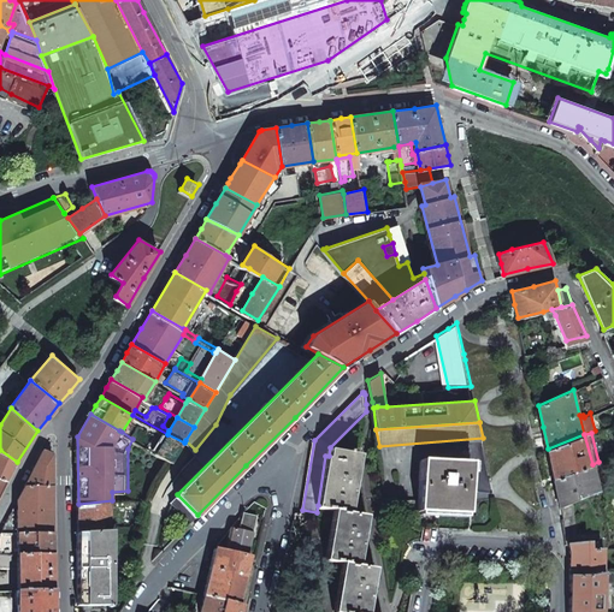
[(167,434),(157,452),(173,461),(184,443),(167,434)]
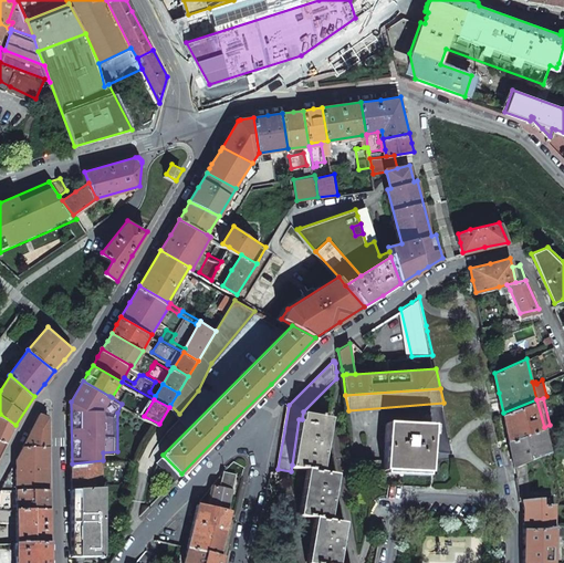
[(507,426),(510,440),(544,427),(536,399),(503,413),(507,426)]
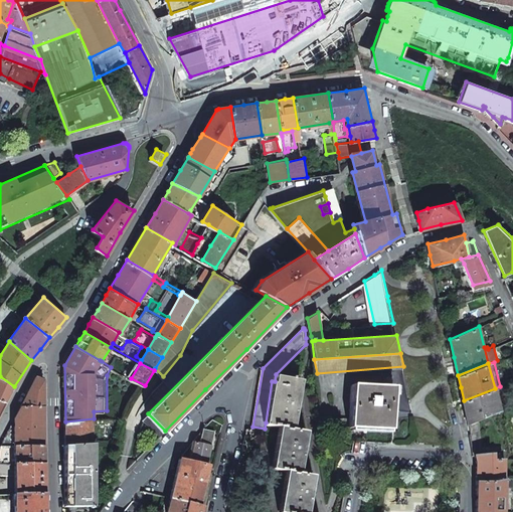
[(37,374),(22,404),(45,404),(45,378),(37,374)]
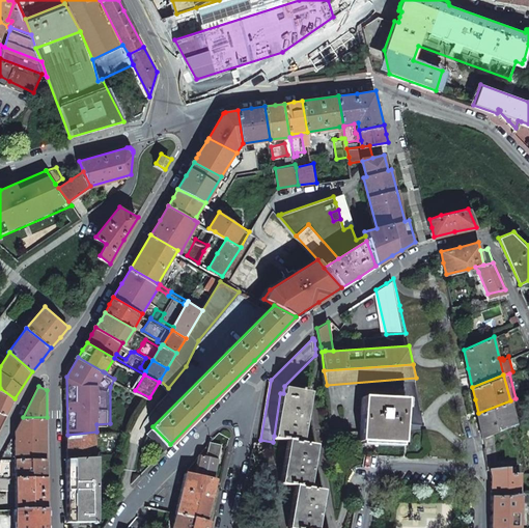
[(280,393),(274,436),(288,438),(304,441),(311,390),(284,386),(283,393),(280,393)]
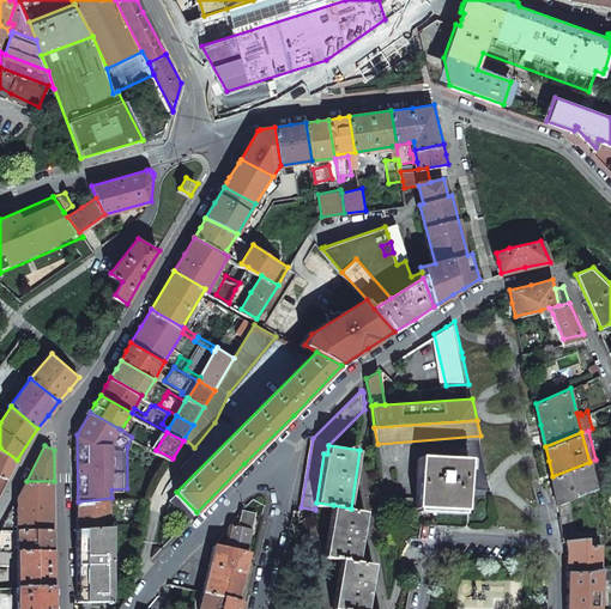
[(0,474),(8,476),(17,460),(0,448),(0,474)]
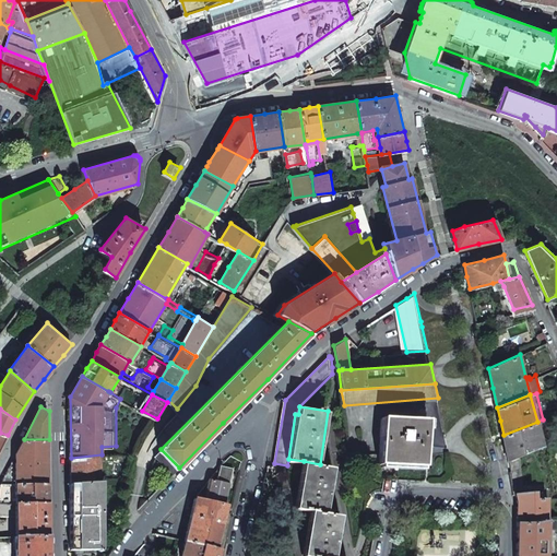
[(382,415),(380,462),(382,462),(381,465),(424,468),(424,464),(426,464),(428,417),(382,415)]
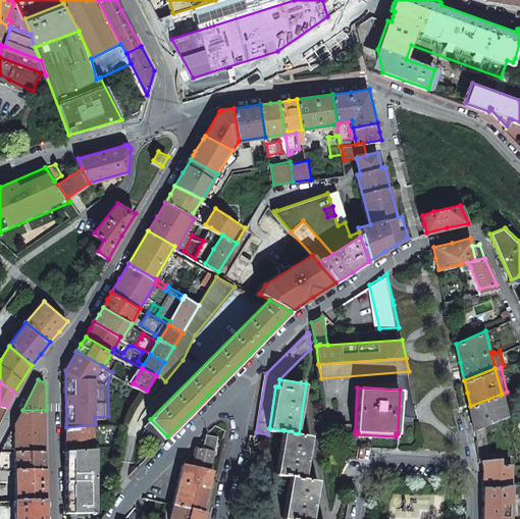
[(502,394),(470,406),(472,417),(475,428),(507,415),(502,394)]
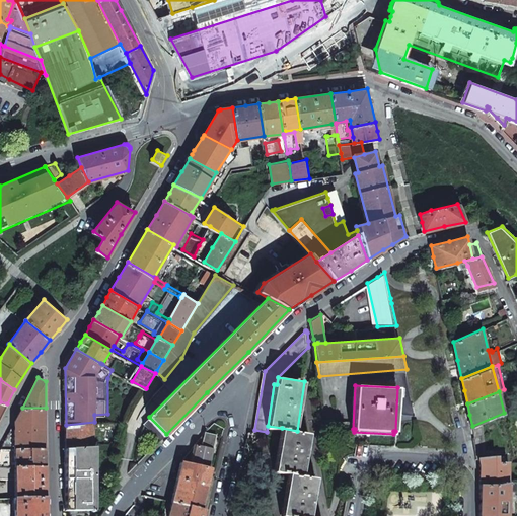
[(15,421),(15,448),(46,447),(46,408),(22,408),(15,421)]
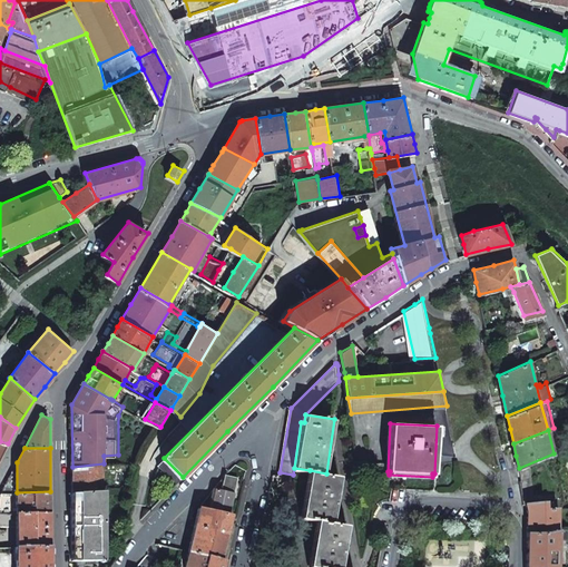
[(560,451),(554,453),(556,463),(564,462),(560,451)]
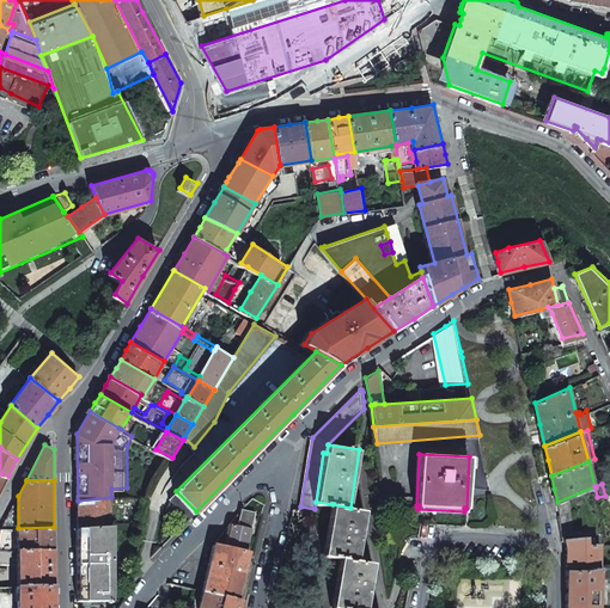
[(176,491),(171,497),(190,517),(196,511),(176,491)]
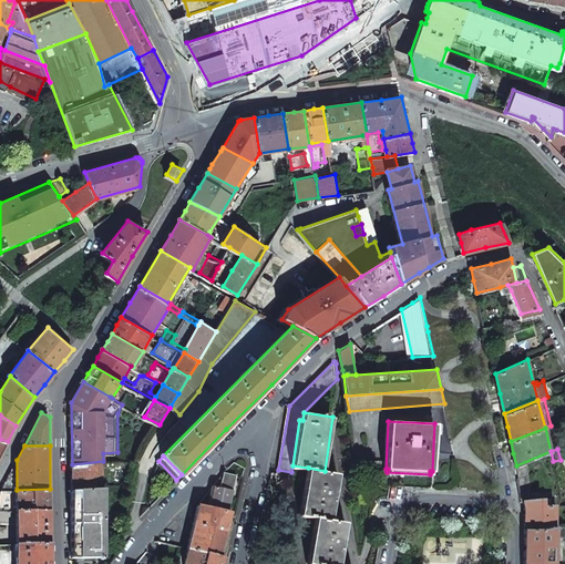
[(17,490),(17,460),(1,490),(17,490)]
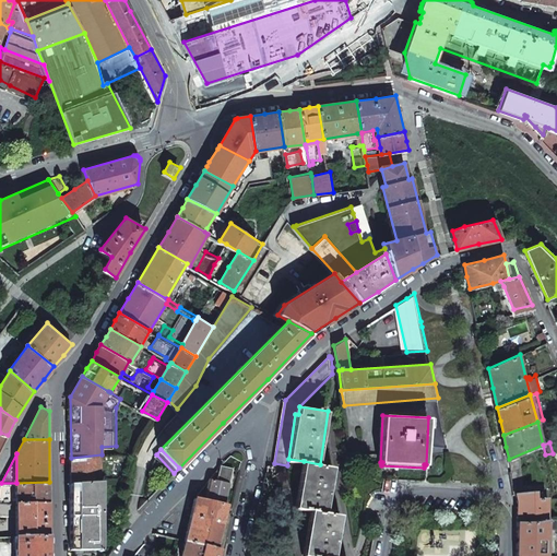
[(102,454),(71,458),(71,470),(71,481),(104,480),(104,454),(102,454)]
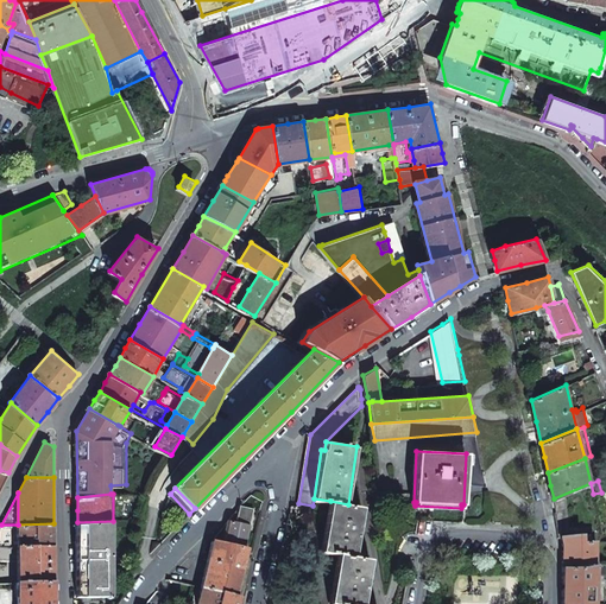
[(330,501),(322,551),(339,553),(355,555),(364,507),(348,504),(330,501)]
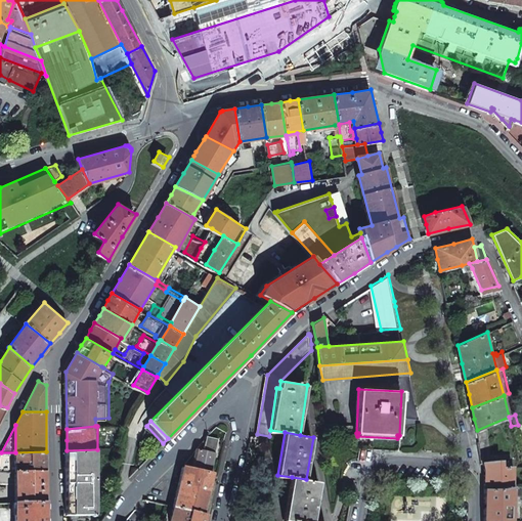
[(208,434),(184,465),(213,471),(216,453),(219,437),(208,434)]
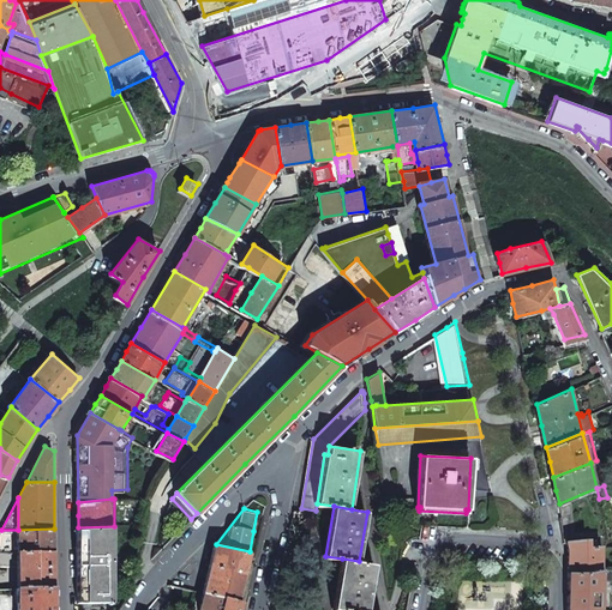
[(114,526),(78,527),(79,601),(115,601),(114,526)]
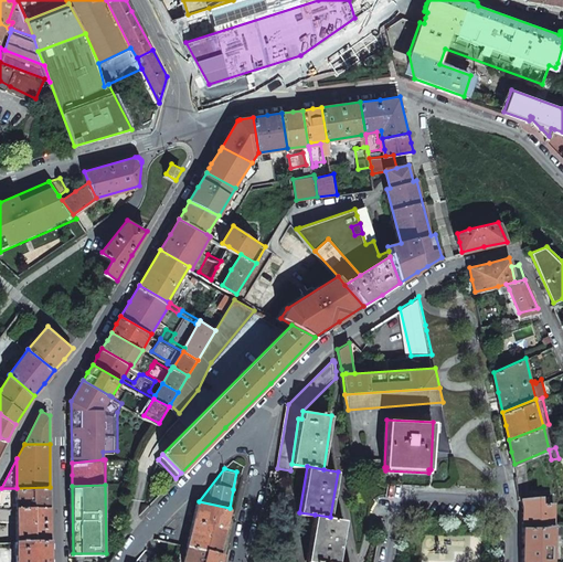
[(17,488),(18,507),(51,507),(50,487),(17,488)]
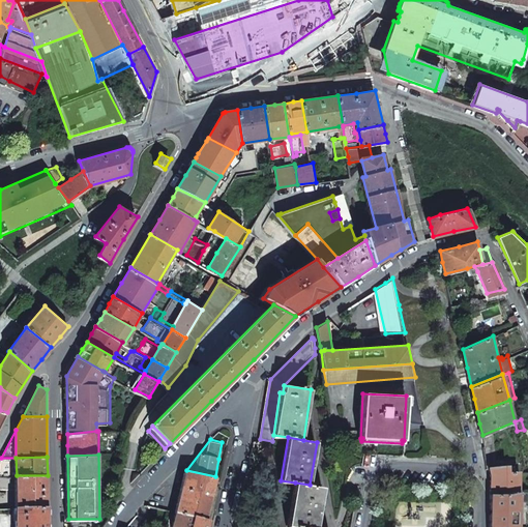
[(0,474),(17,475),(16,458),(1,458),(0,468),(0,474)]
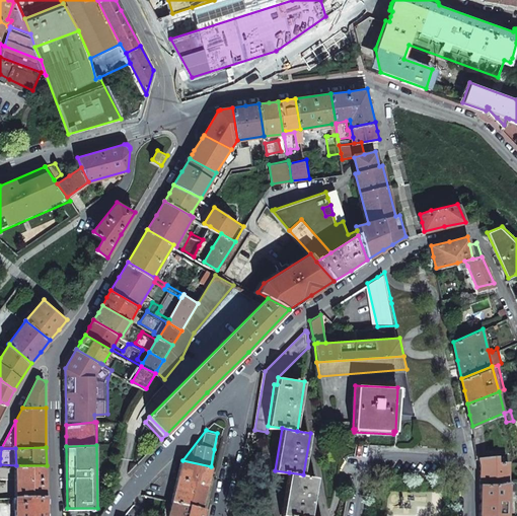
[(498,454),(479,457),(481,464),(481,484),(508,482),(508,460),(498,461),(498,454)]
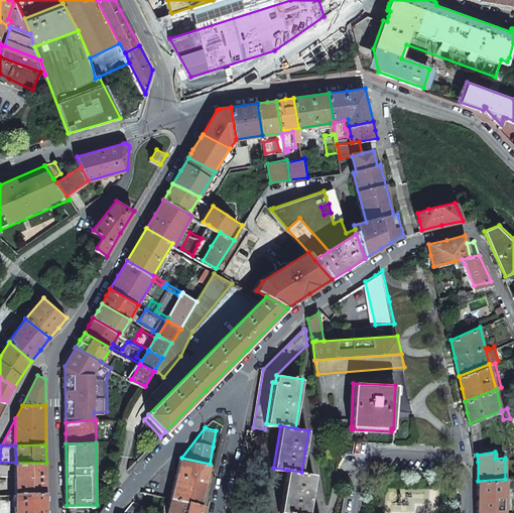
[(202,503),(211,464),(210,464),(181,458),(172,497),(188,501),(202,504),(202,503)]
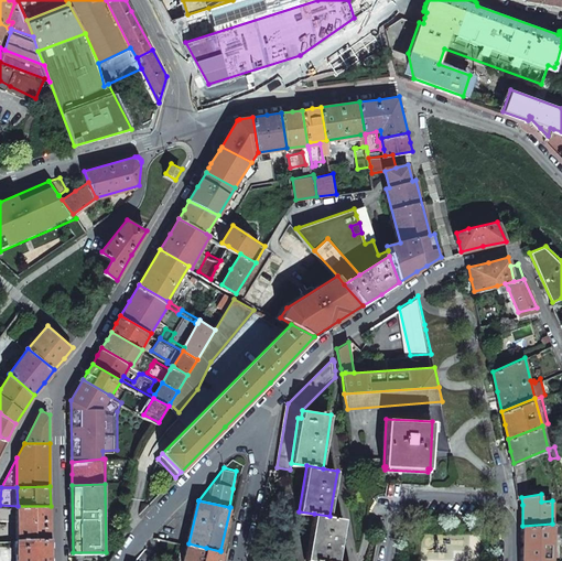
[(0,518),(18,518),(18,506),(0,505),(0,518)]
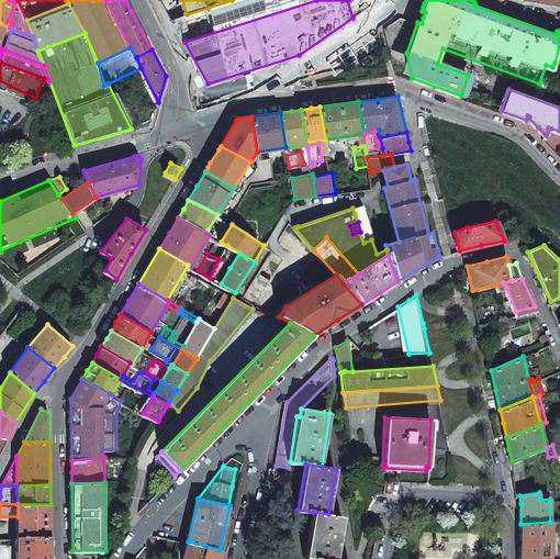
[(18,516),(18,537),(51,536),(51,504),(18,504),(18,516)]
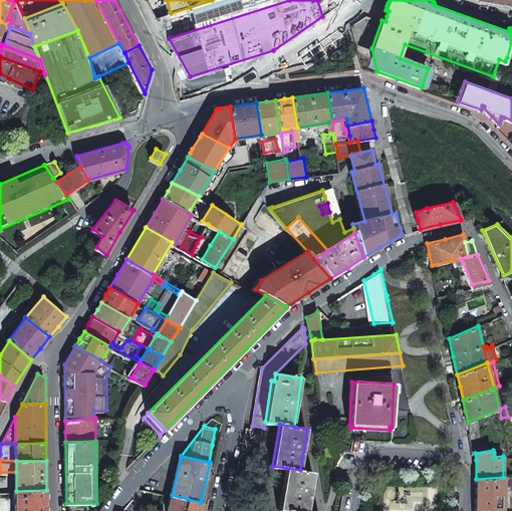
[(286,468),(280,510),(288,510),(308,510),(314,473),(300,470),(286,468)]
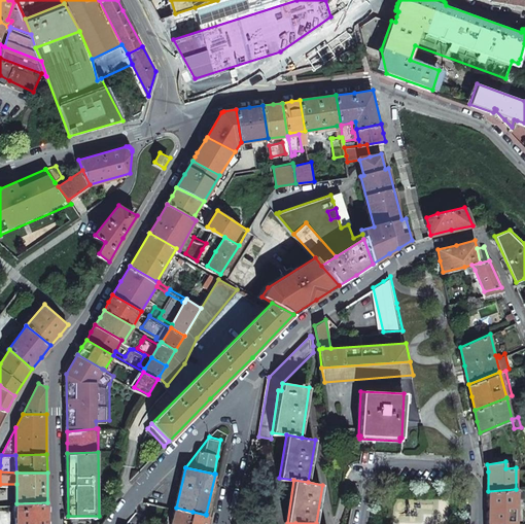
[(516,489),(488,491),(488,521),(516,521),(516,489)]
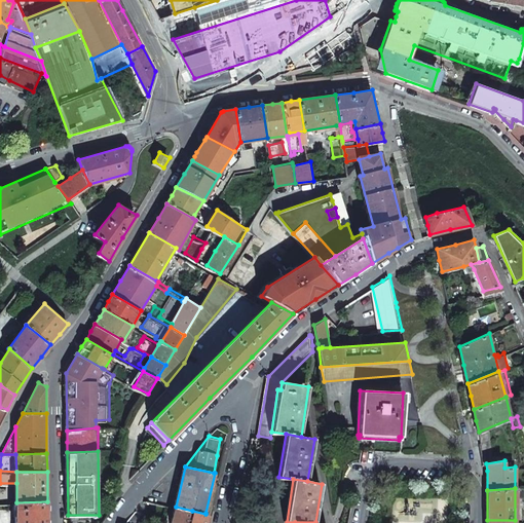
[(16,502),(16,522),(47,522),(47,501),(16,502)]
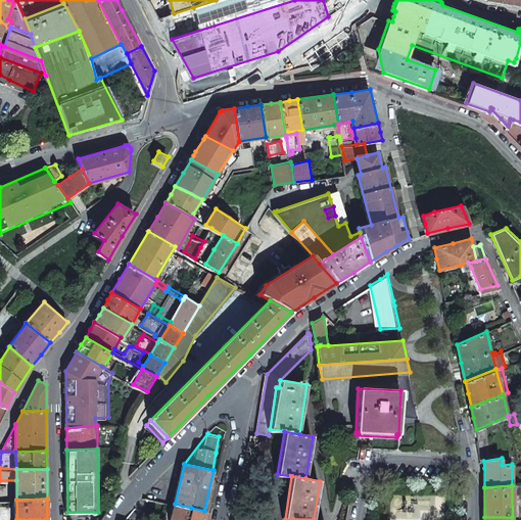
[(0,500),(0,519),(11,519),(12,500),(0,500)]
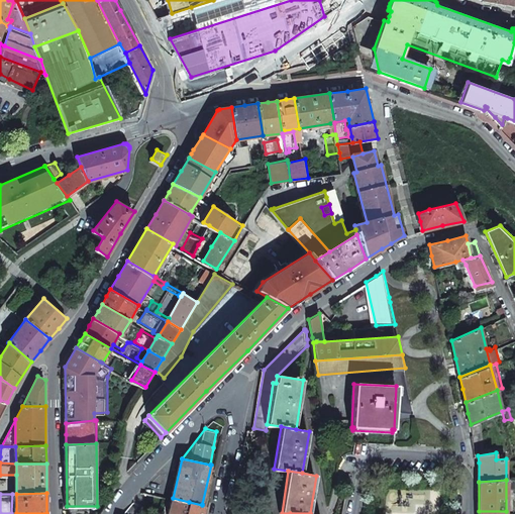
[(172,501),(169,513),(173,513),(186,513),(189,502),(173,498),(170,497),(169,500),(172,501)]
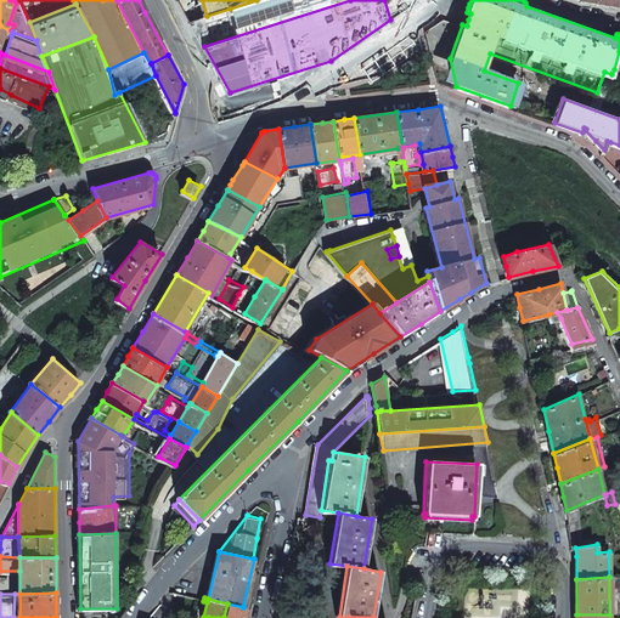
[(224,617),(244,617),(246,617),(247,607),(243,606),(243,607),(227,604),(224,617)]
